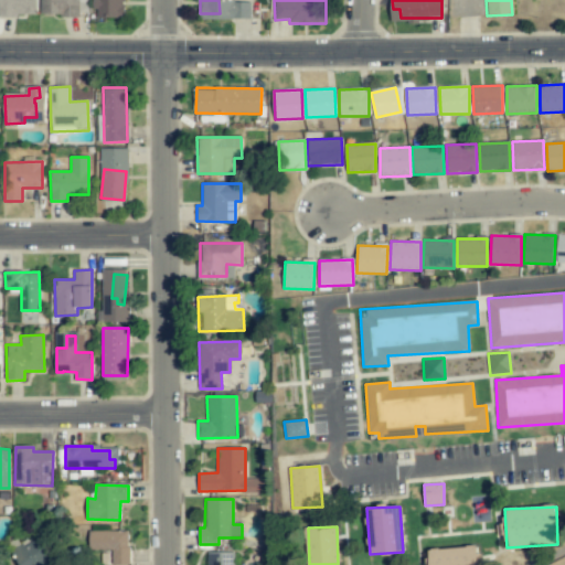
[(129,531),(88,531),(88,550),(112,550),(112,564),(129,564),(129,531)]
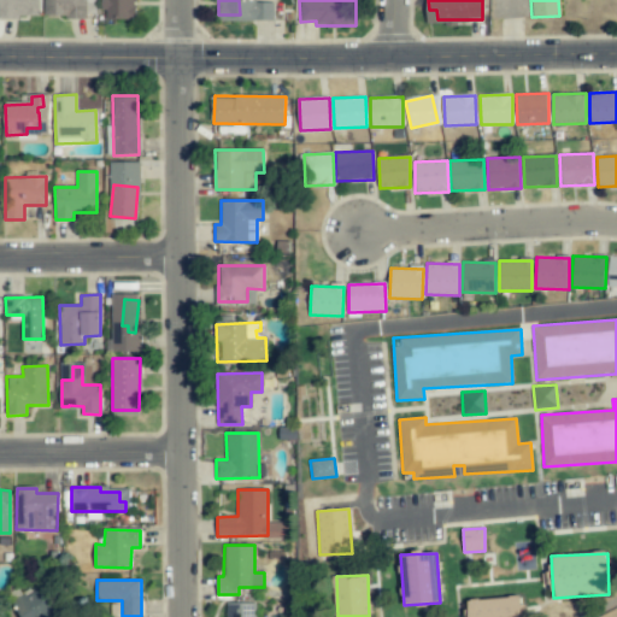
[(11,605),(17,616),(54,616),(60,613),(42,585),(11,605)]
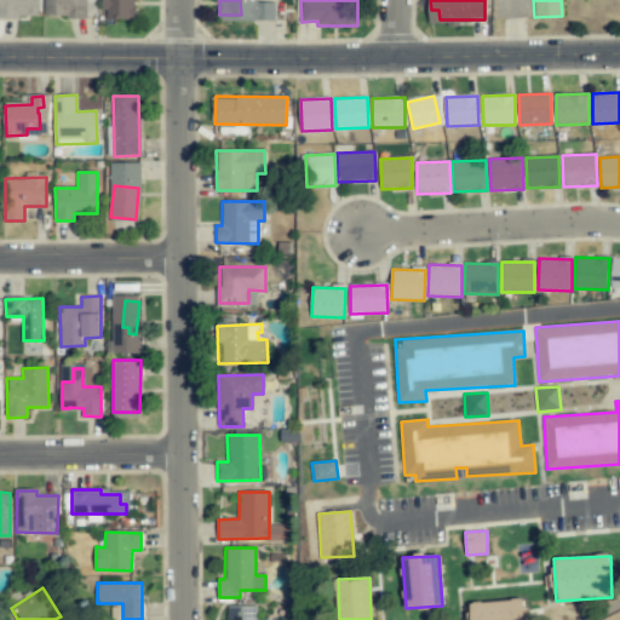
[(469,619),(524,619),(524,601),(469,603),(469,619)]
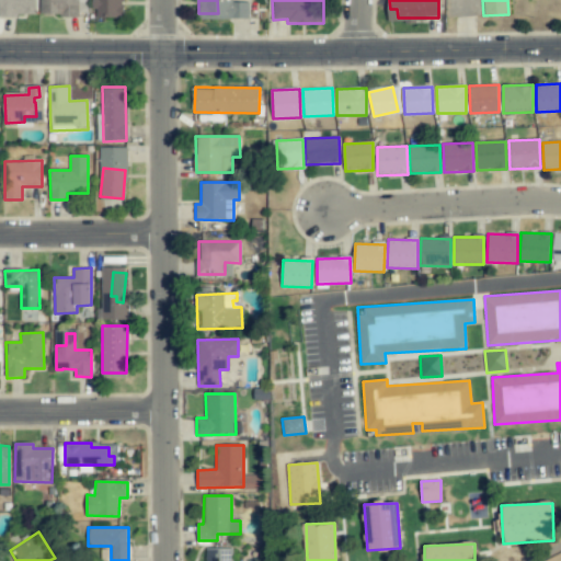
[(232,560),(233,549),(207,548),(206,560),(232,560)]
